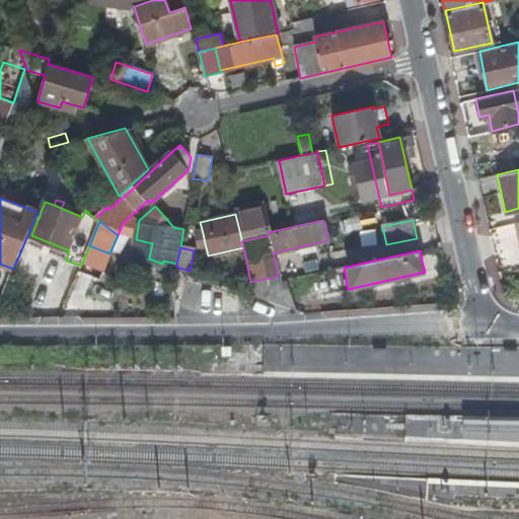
[(278,276),(250,282),(252,288),(280,282),(278,276)]
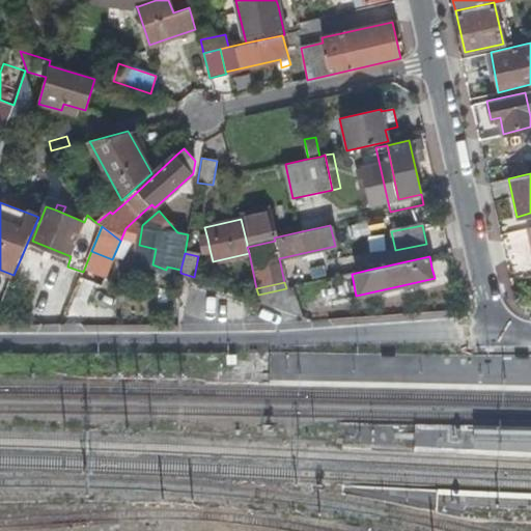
[(298,315),(291,287),(286,288),(258,295),(259,303),(298,315)]
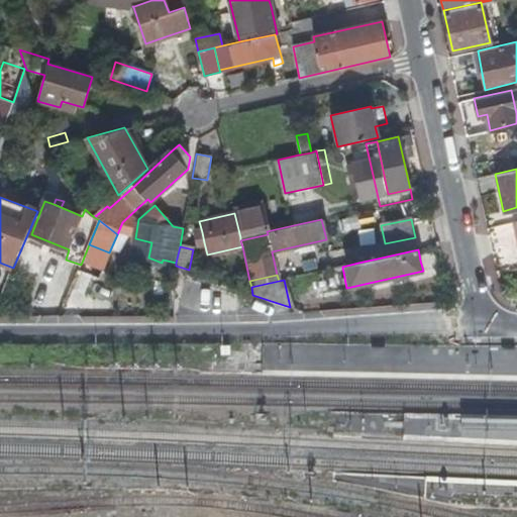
[(516,419),(462,418),(462,436),(516,437),(516,419)]
